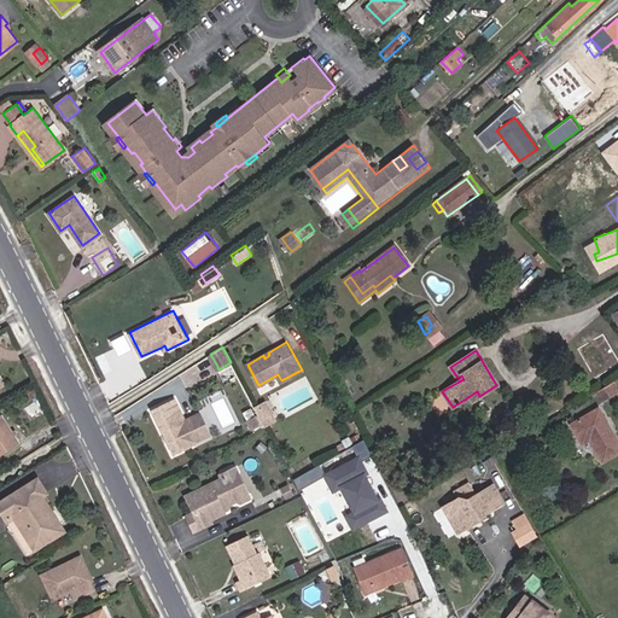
[(608,384),(594,392),(600,401),(613,392),(608,384)]
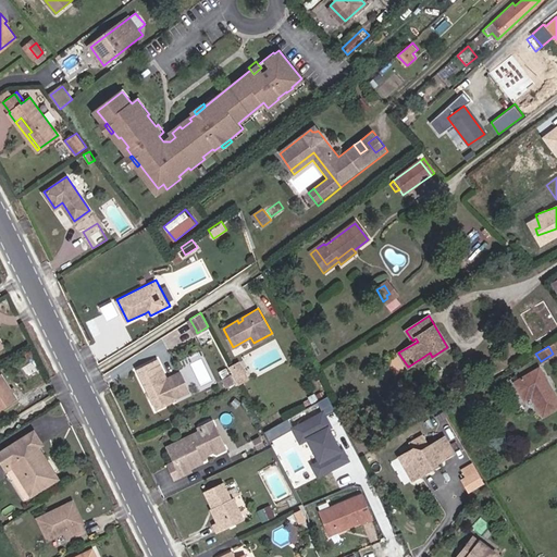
[(493,374),(505,367),(499,357),(486,364),(493,374)]
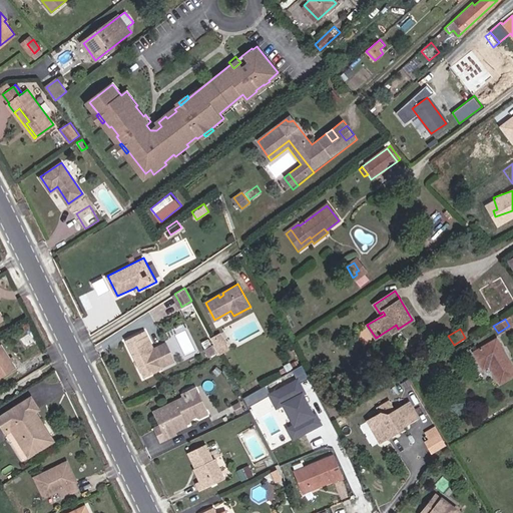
[(141,330),(122,340),(134,364),(138,362),(139,364),(136,366),(141,377),(160,368),(159,366),(172,360),(165,347),(153,354),(141,330)]
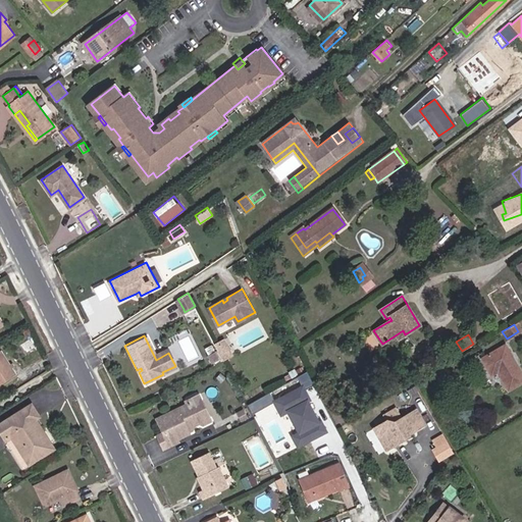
[(228,344),(225,338),(219,342),(222,347),(228,344)]
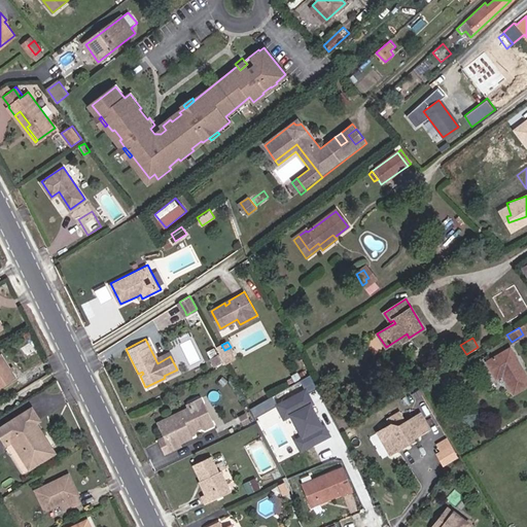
[(236,357),(231,347),(224,350),(221,345),(217,347),(225,362),(236,357)]
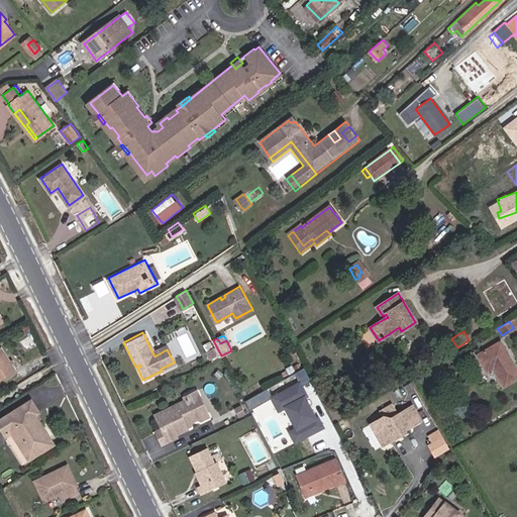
[(516,379),(516,375),(499,343),(477,356),(486,373),(492,369),(503,388),(516,379)]
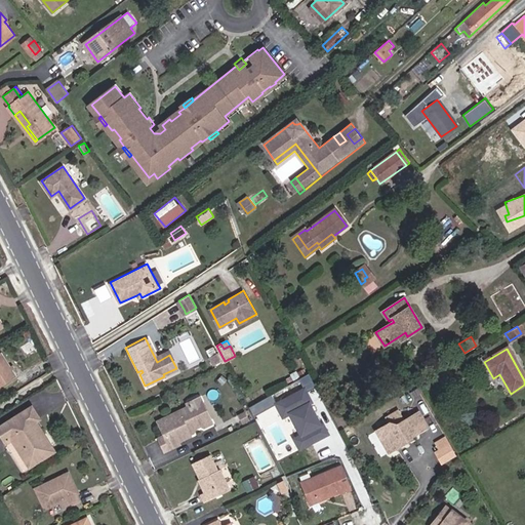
[(1,352),(0,351),(0,386),(16,375),(1,352)]
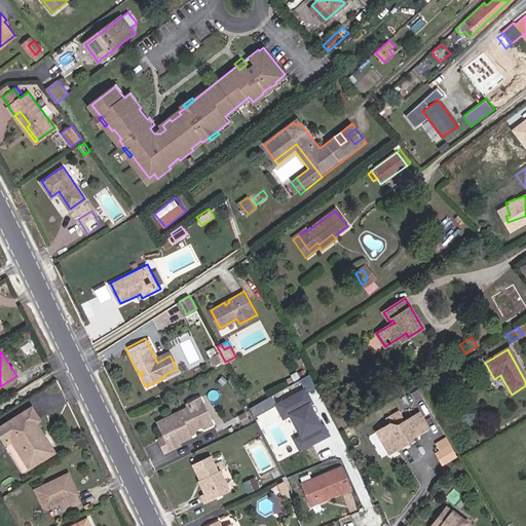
[(222,362),(218,353),(211,357),(216,365),(222,362)]
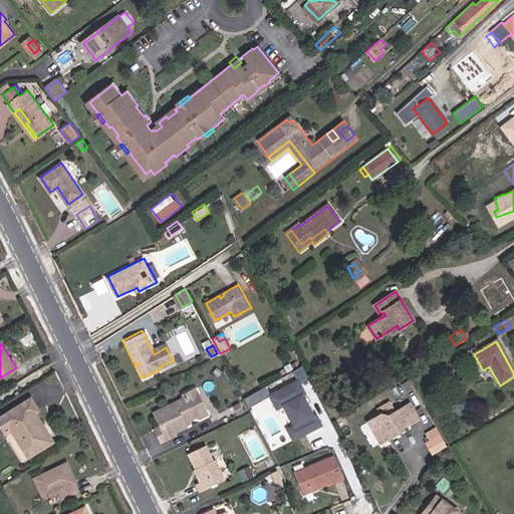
[(298,378),(268,392),(276,410),(284,406),(293,425),(286,427),(292,440),(322,427),(302,381),(309,378),(303,365),(294,369),(298,378)]
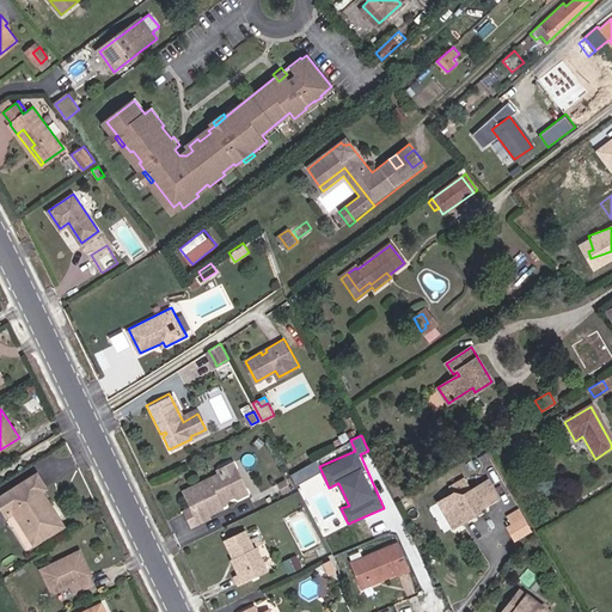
[(234,467),(232,463),(216,469),(218,473),(219,475),(234,467)]
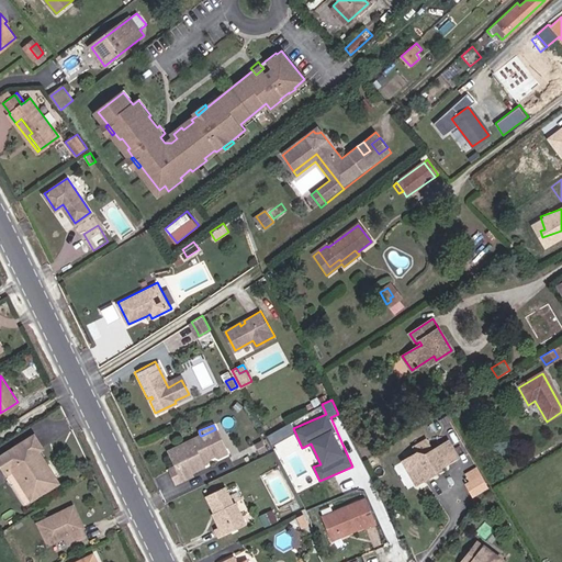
[(205,458),(213,454),(224,450),(215,429),(201,436),(200,435),(166,449),(172,464),(166,468),(171,481),(188,474),(187,471),(199,464),(197,458),(201,457),(205,458)]
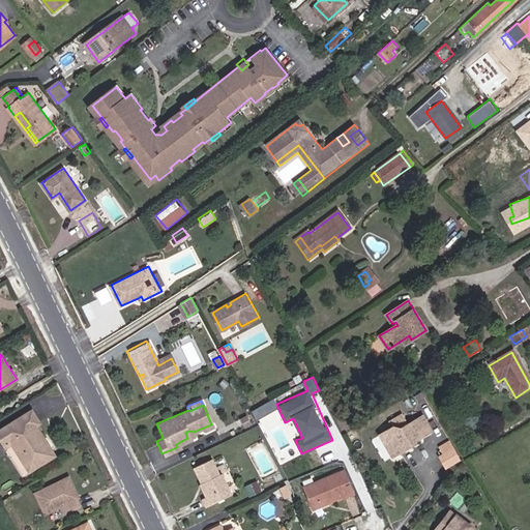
[(33,410),(25,415),(0,431),(0,434),(6,445),(12,442),(31,471),(49,459),(53,457),(33,428),(37,425),(41,422),(33,410)]
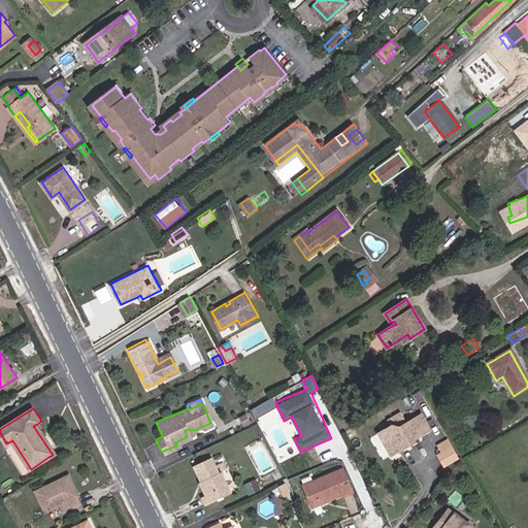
[(380,438),(386,449),(391,459),(403,452),(401,450),(413,442),(429,433),(421,420),(407,428),(401,418),(391,424),(394,430),(380,438)]
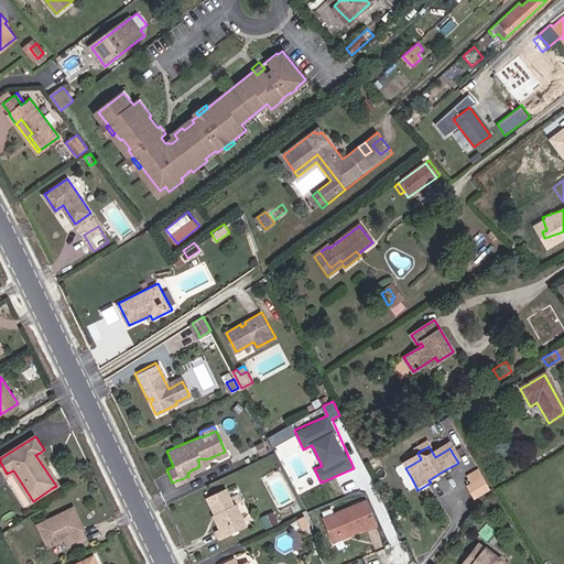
[(35,455),(56,486),(60,484),(40,453),(35,455)]
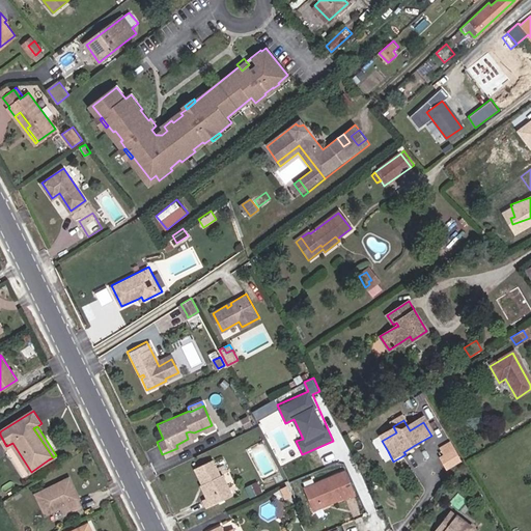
[(450,440),(446,431),(439,436),(444,444),(450,440)]
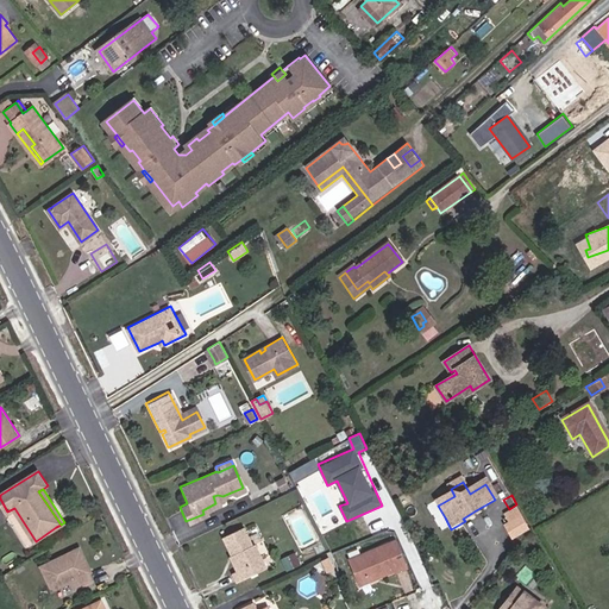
[(510,540),(531,528),(516,504),(509,509),(497,516),(510,540)]
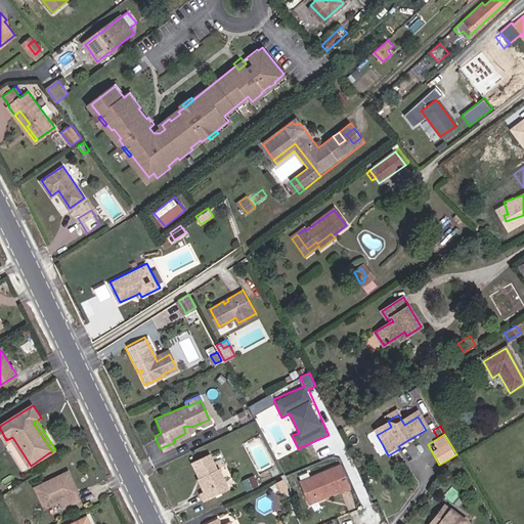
[(409,439),(398,446),(400,448),(411,442),(409,439)]
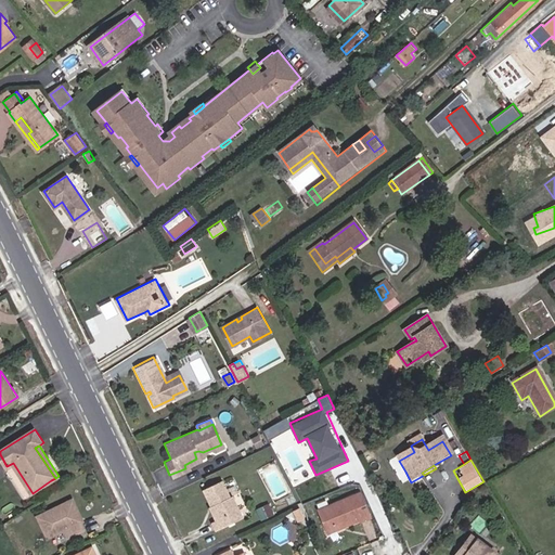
[(229,497),(219,481),(199,491),(207,508),(209,507),(210,511),(208,514),(211,521),(207,524),(211,532),(240,518),(227,498),(229,497)]
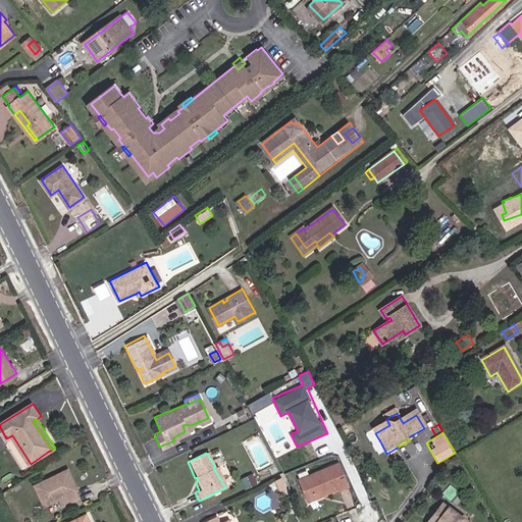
[(347,487),(336,464),(298,481),(305,498),(321,489),(323,494),(336,488),(337,490),(347,487)]
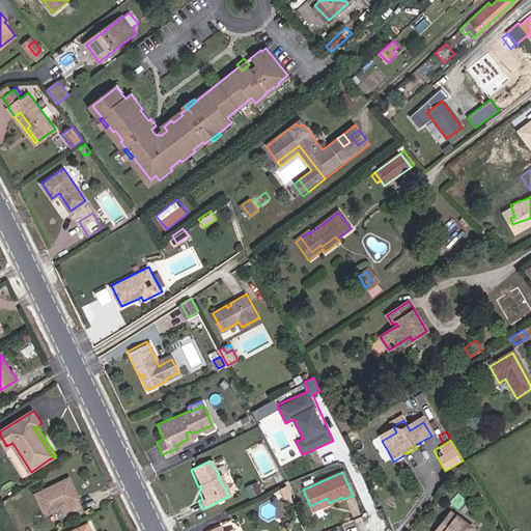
[(70,477),(61,481),(36,494),(47,514),(62,506),(66,513),(77,508),(80,506),(72,487),(74,486),(70,477)]
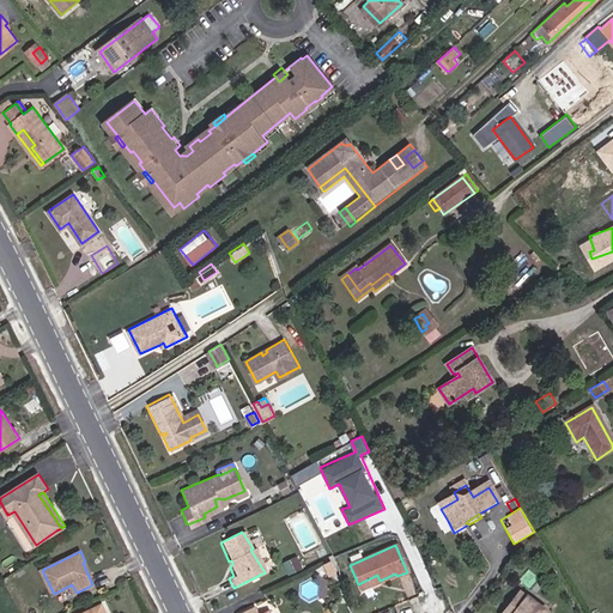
[(289,572),(303,568),(299,556),(285,560),(289,572)]
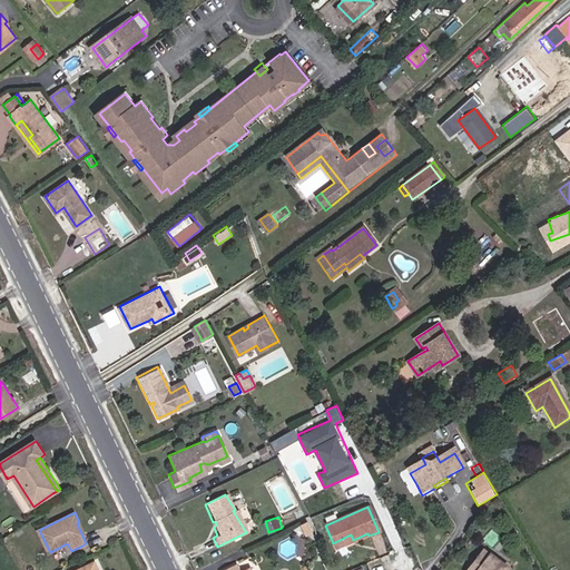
[(351,534),(333,543),(334,548),(353,540),(351,534)]
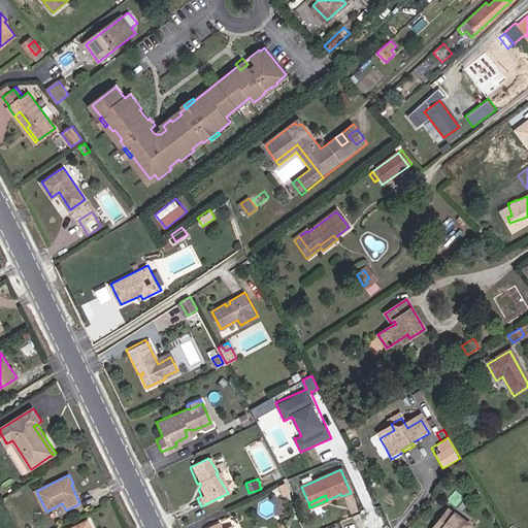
[(467,527),(471,525),(450,507),(433,527),(467,527)]
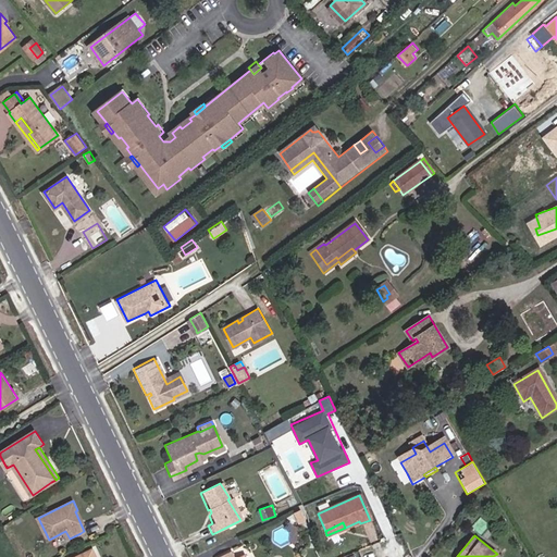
[(234,547),(236,555),(247,552),(245,543),(234,547)]
